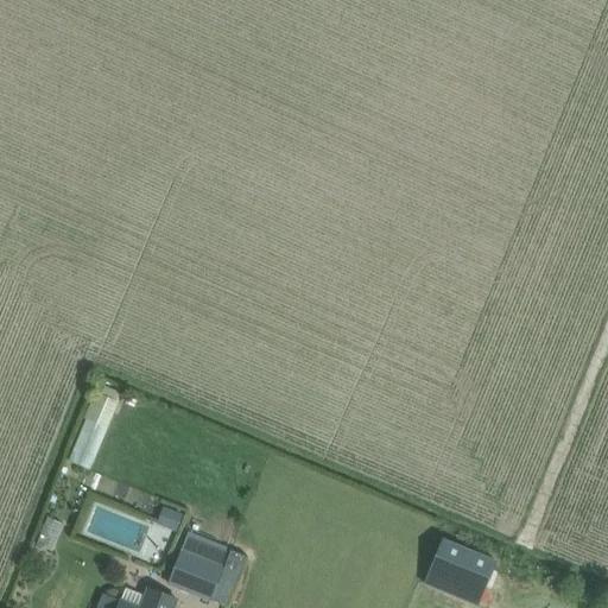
[(68,462),(90,470),(109,420),(88,412),(68,462)]
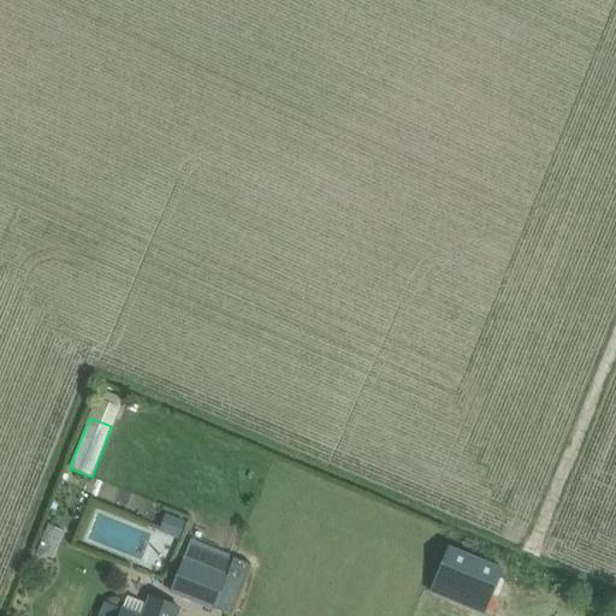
[(185,521),(166,514),(159,531),(178,539),(185,521)]
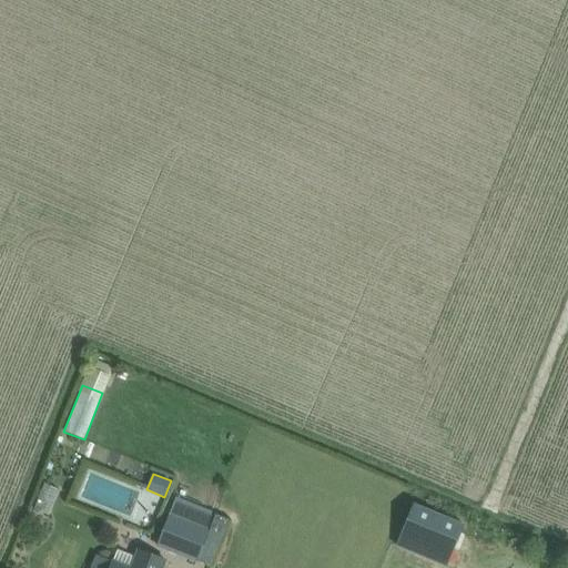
[(176,500),(171,515),(166,514),(154,546),(198,563),(215,516),(176,500)]
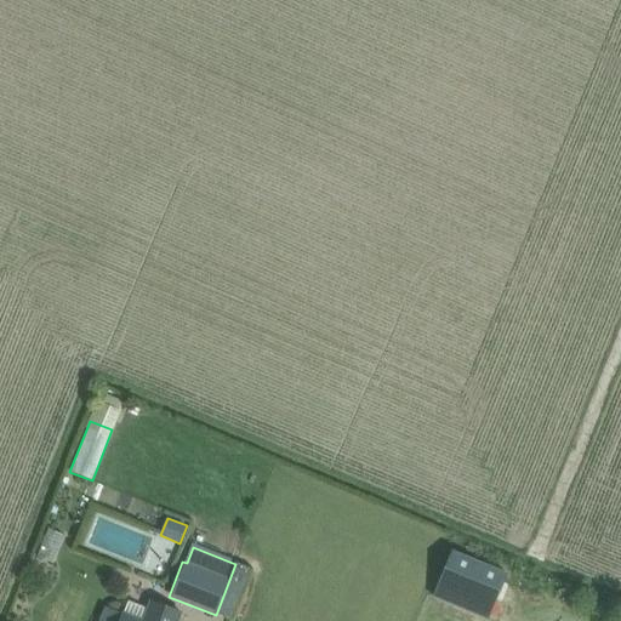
[(453,552),(433,597),(488,620),(507,574),(453,552)]
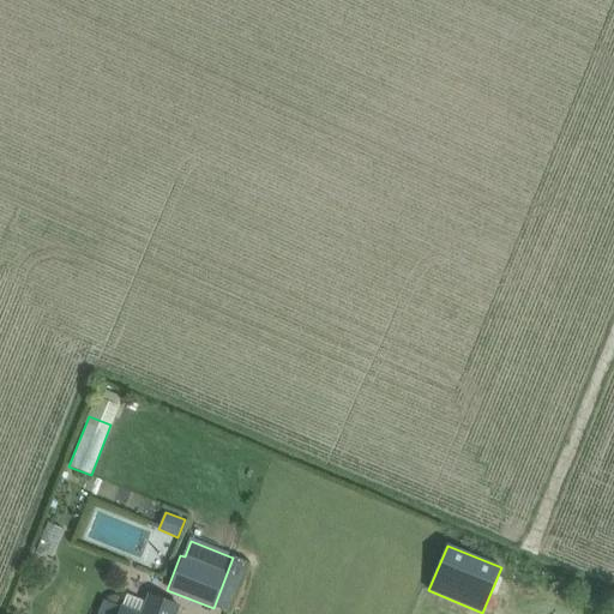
[(104,600),(98,613),(178,613),(181,606),(170,601),(149,593),(145,602),(125,594),(120,606),(104,600)]
